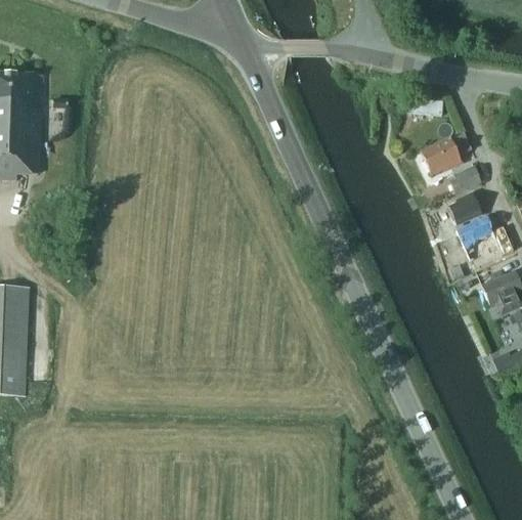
[(0,176),(19,178),(19,172),(37,173),(39,109),(36,109),(36,96),(42,96),(43,73),(0,71),(0,176)]
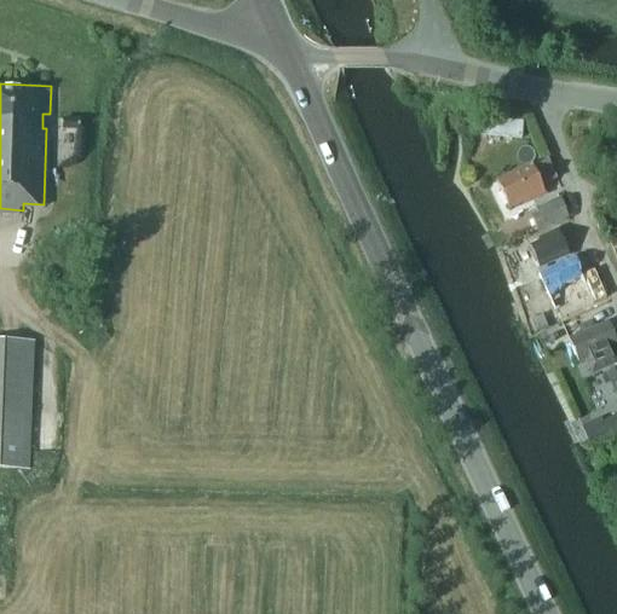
[(82,114),(68,114),(68,125),(81,126),(82,114)]
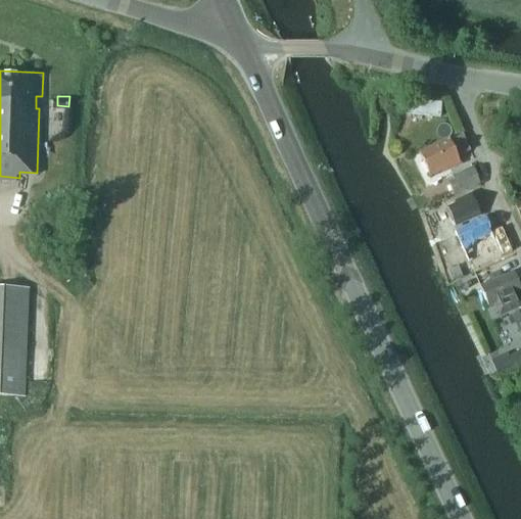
[(442,102),(431,106),(436,118),(447,113),(442,102)]
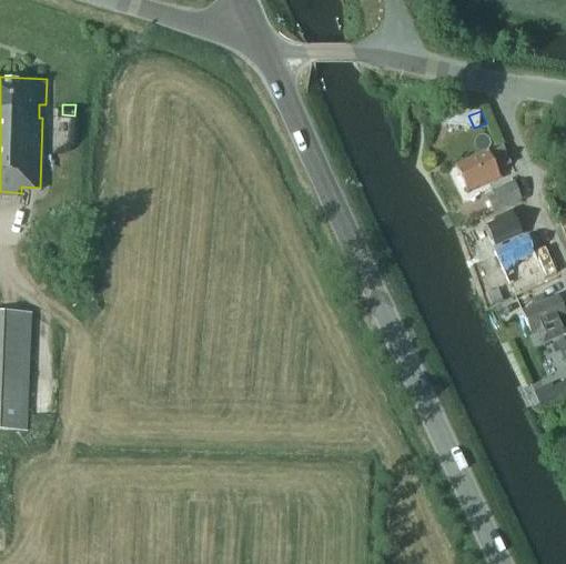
[(503,143),(457,163),(468,188),(485,180),(486,183),(502,177),(498,167),(512,161),(503,143)]
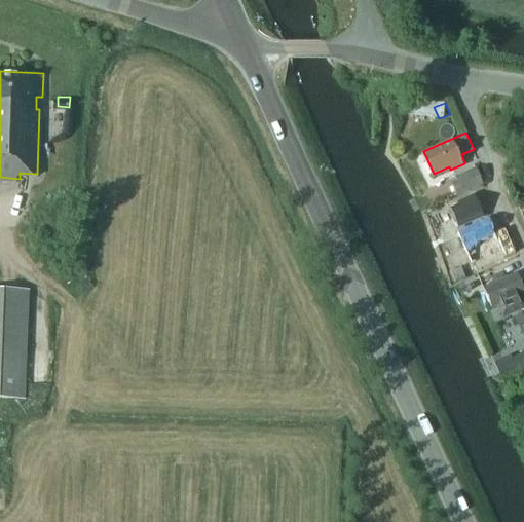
[(478,165),(457,175),(459,180),(453,182),(457,192),(484,181),(478,165)]
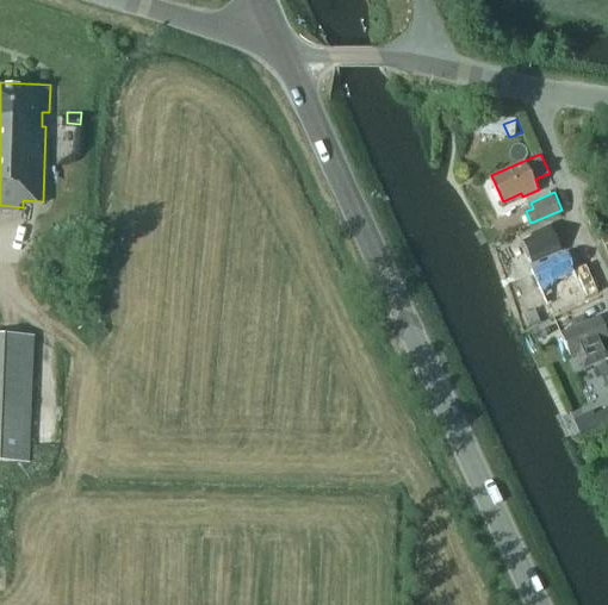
[(522,238),(533,261),(563,248),(551,223),(531,231),(532,235),(522,238)]
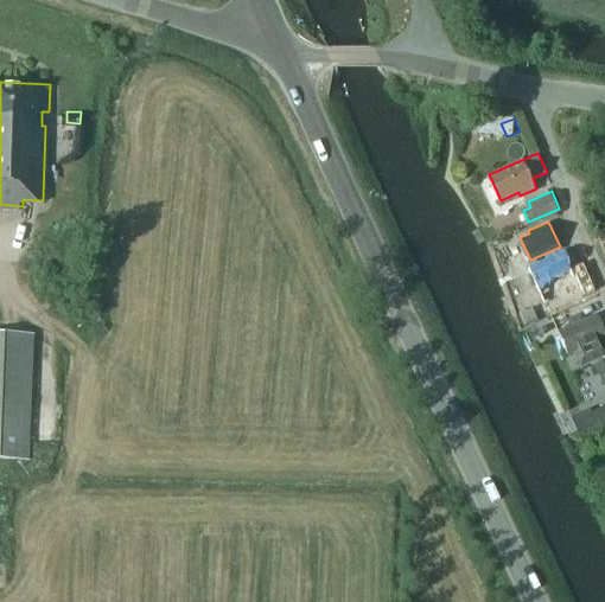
[(584,262),(570,268),(561,251),(529,266),(545,300),(577,286),(580,294),(594,287),(584,262)]
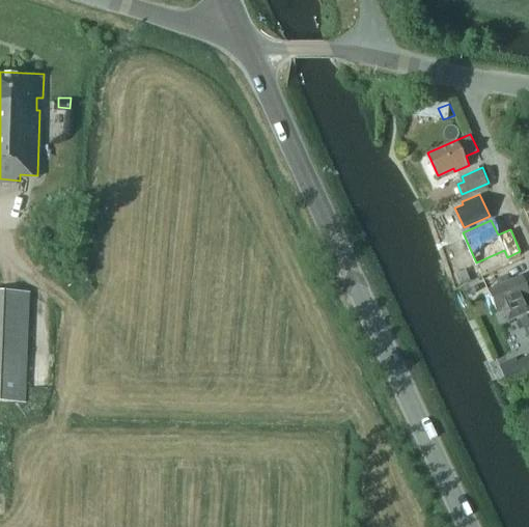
[(502,266),(493,270),(496,277),(505,273),(502,266)]
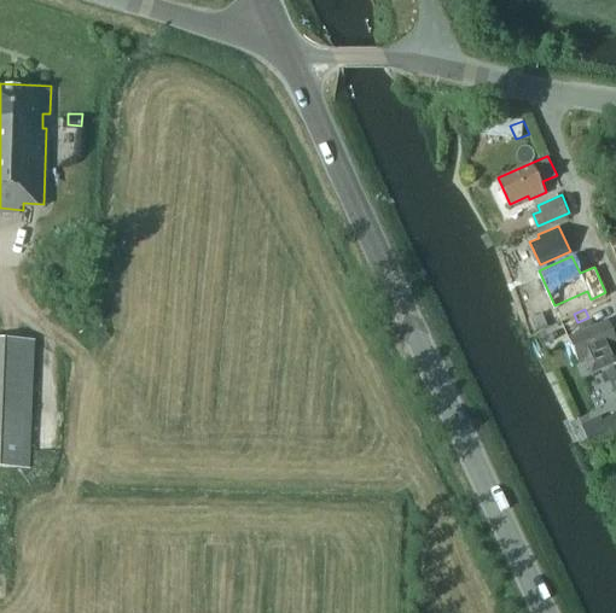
[(585,332),(568,339),(579,362),(588,358),(593,371),(615,361),(615,367),(606,371),(615,390),(615,334),(609,321),(593,328),(591,322),(581,326),(585,332)]
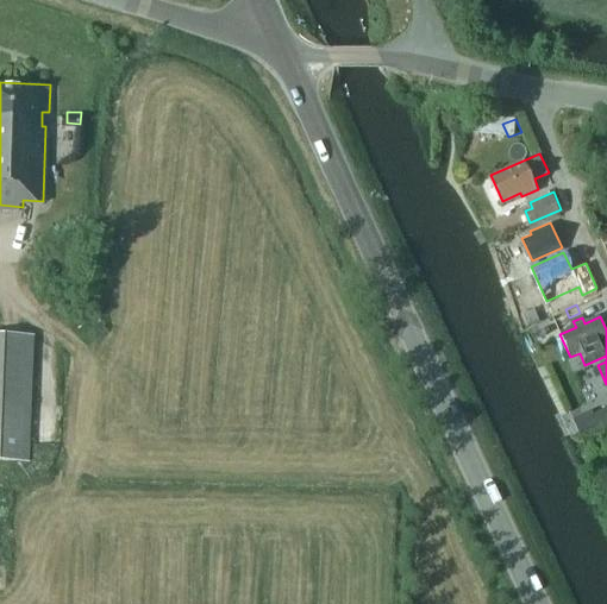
[(0,457),(30,459),(35,333),(0,331),(0,457)]
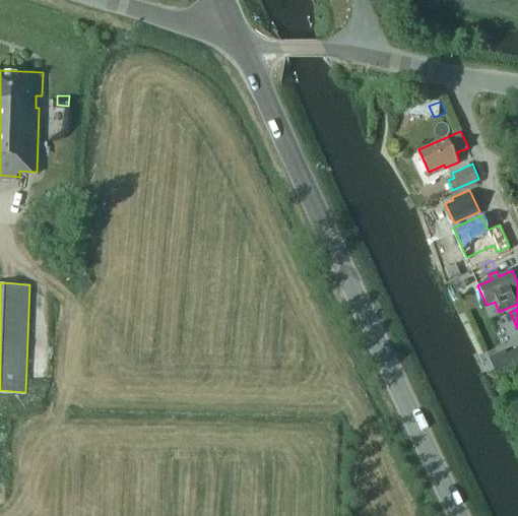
[(496,368),(510,361),(505,349),(491,356),(496,368)]
